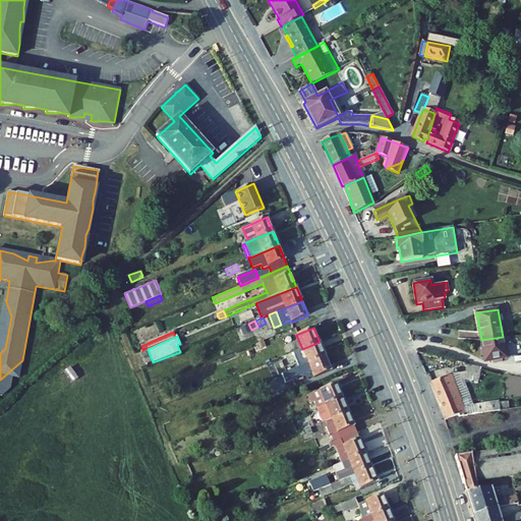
[(481,340),(484,361),(506,357),(503,337),(481,340)]
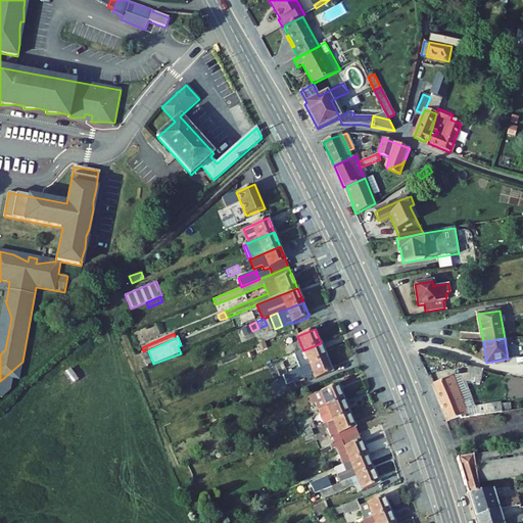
[(276,366),(281,377),(283,376),(288,374),(326,358),(321,343),(303,350),(294,354),(298,364),(286,369),(283,363),(276,366)]
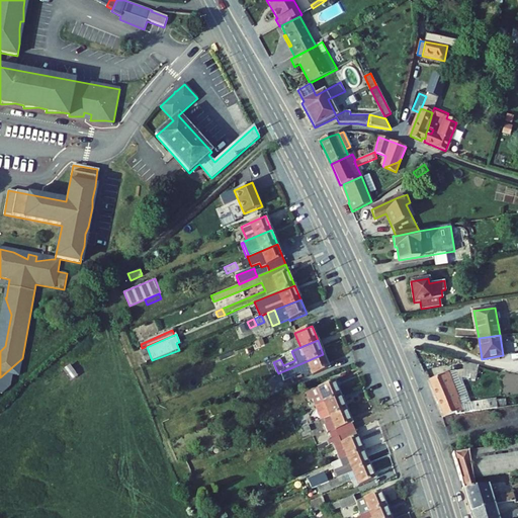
[(285,370),(288,378),(303,372),(306,378),(329,368),(323,354),(285,370)]
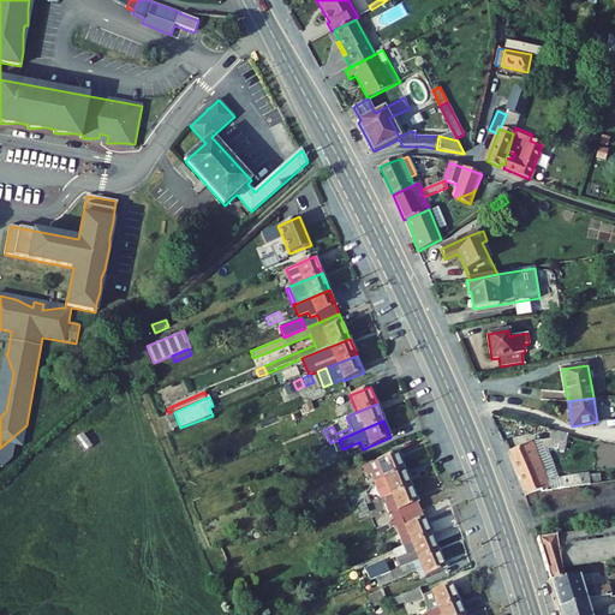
[(22,447),(27,425),(0,448),(0,466),(3,467),(12,459),(15,446),(22,447)]
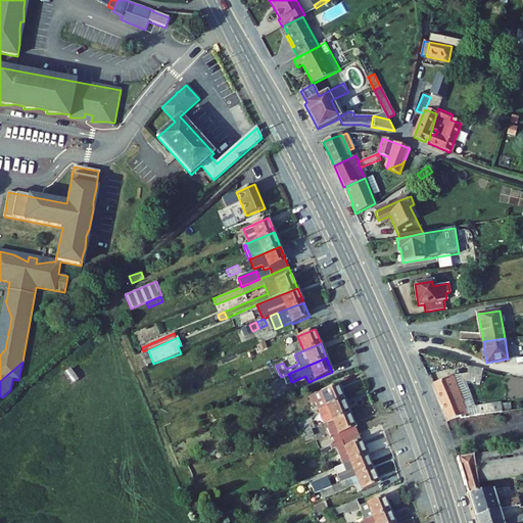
[(469,368),(467,381),(481,383),(483,370),(469,368)]
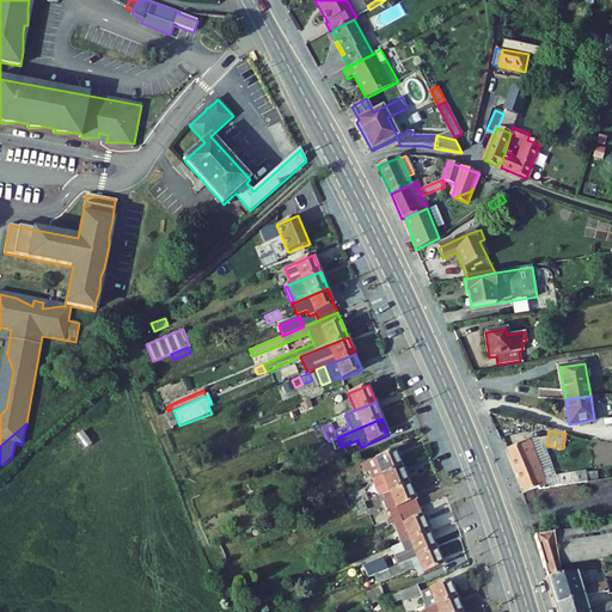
[(66,460),(90,442),(83,432),(59,450),(66,460)]
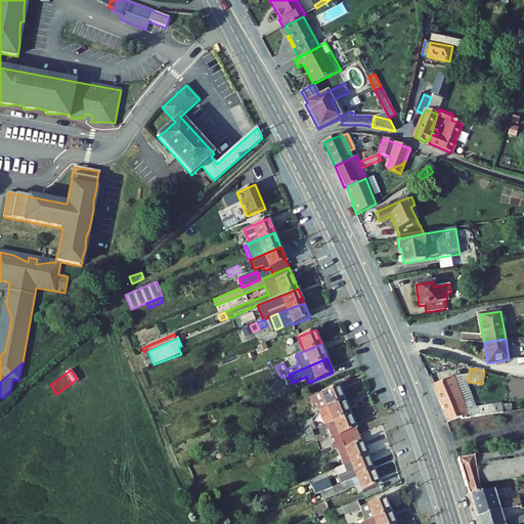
[(471,400),(461,374),(453,377),(464,402),(471,400)]
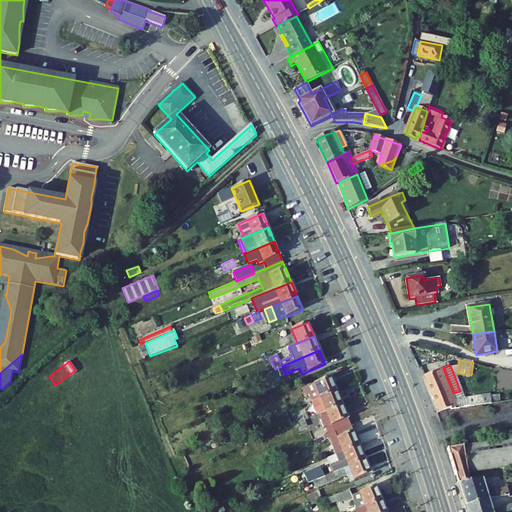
[(281,376),(285,374),(282,366),(277,368),(281,376)]
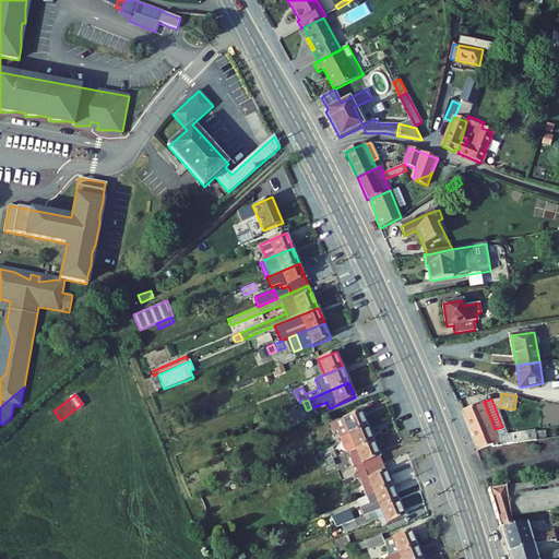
[(496,447),(536,440),(535,431),(506,436),(502,427),(495,429),(484,402),(464,409),(480,450),(495,444),(496,447)]
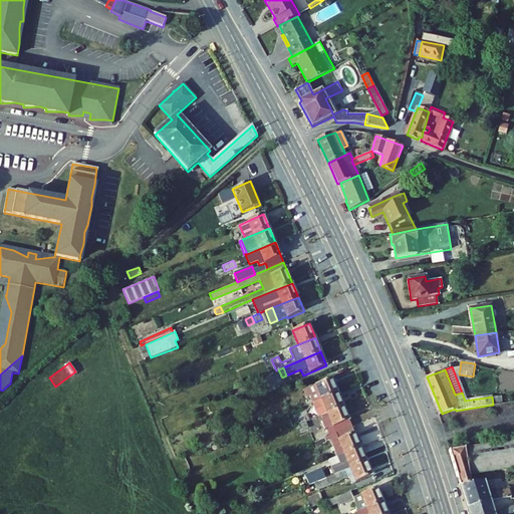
[(312,403),(337,393),(331,378),(304,390),(307,398),(310,397),(312,403)]
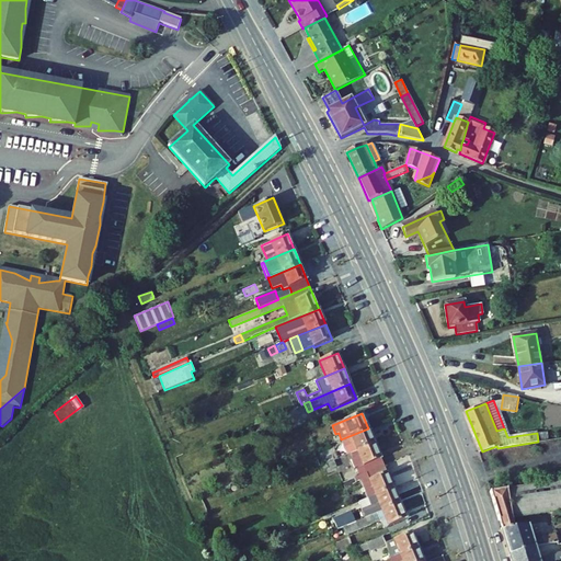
[(254,424),(258,432),(270,427),(267,420),(254,424)]
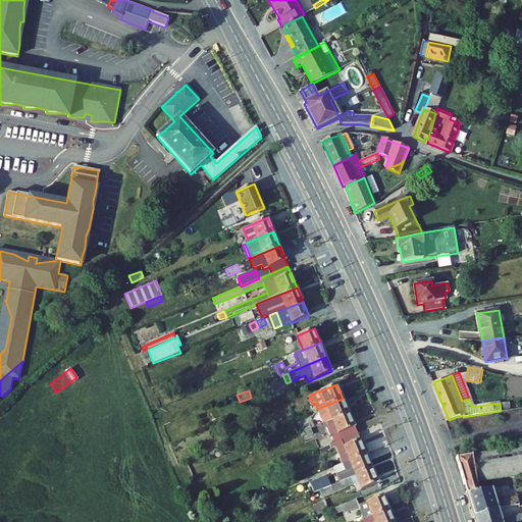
[(323,423),(326,422),(349,413),(343,399),(317,409),(323,423)]
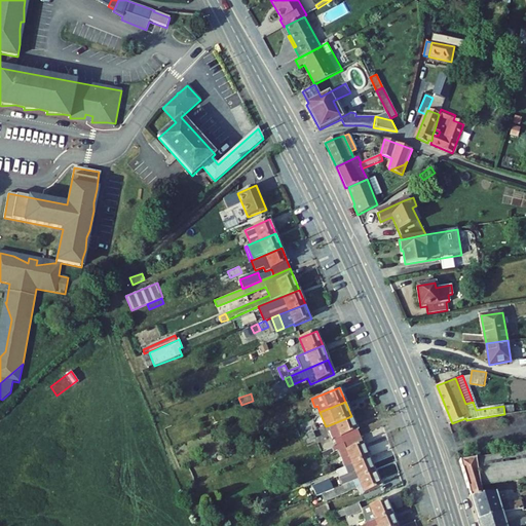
[(514,413),(513,405),(503,406),(504,414),(514,413)]
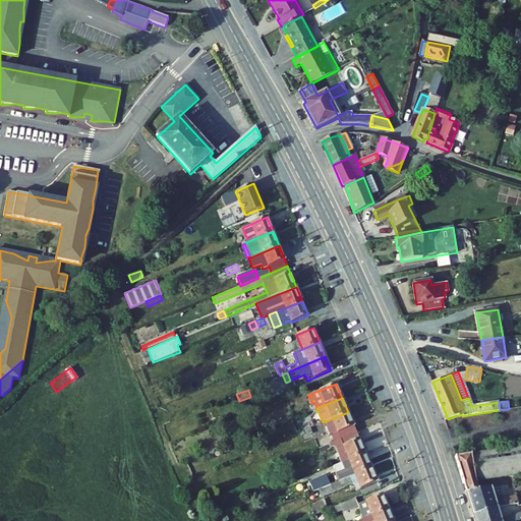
[(331,437),(334,443),(356,432),(348,412),(326,421),(328,426),(326,427),(330,437),(331,437)]
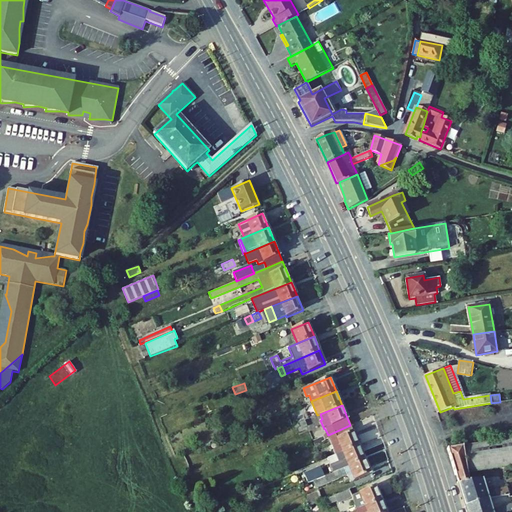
[(336,455),(359,445),(350,425),(328,435),(313,441),(314,445),(329,439),(332,447),(333,449),(336,455)]
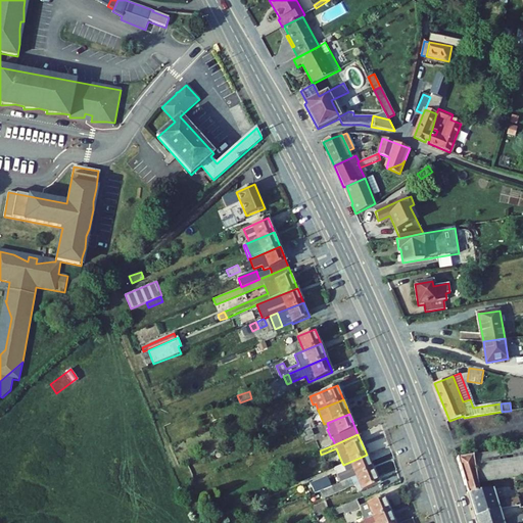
[(522,447),(457,458),(470,502),(494,494),(492,489),(479,491),(478,484),(522,476),(522,447)]
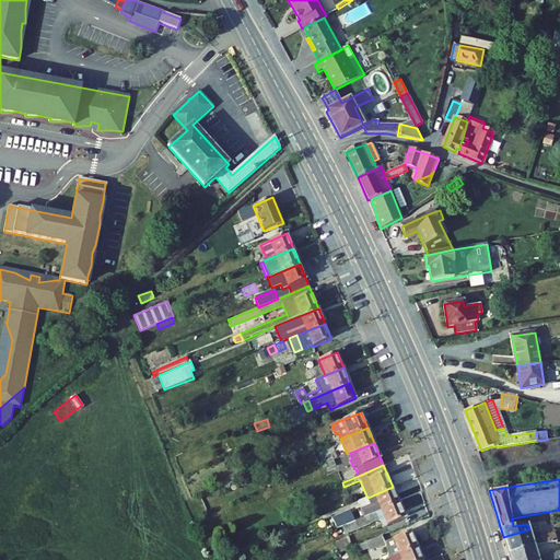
[(380,511),(399,502),(393,487),(368,498),(359,502),(364,516),(372,514),(380,511)]
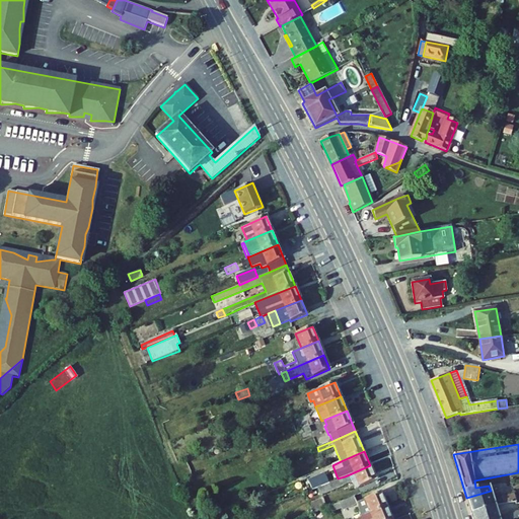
[(355,480),(357,488),(375,479),(370,465),(352,473),(355,480)]
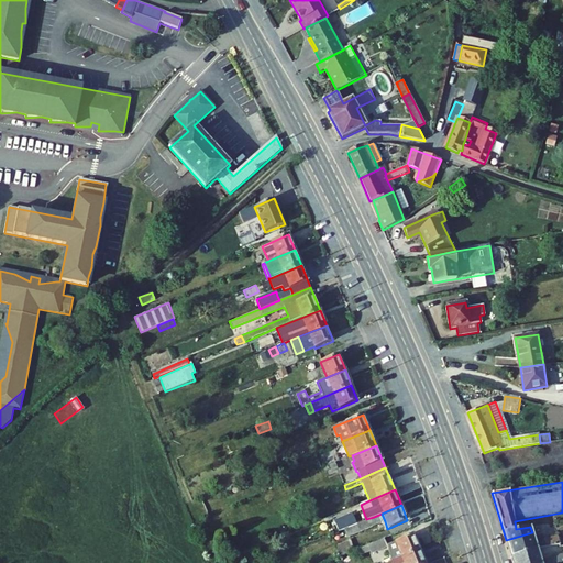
[(334,521),(339,531),(356,523),(352,514),(334,521)]
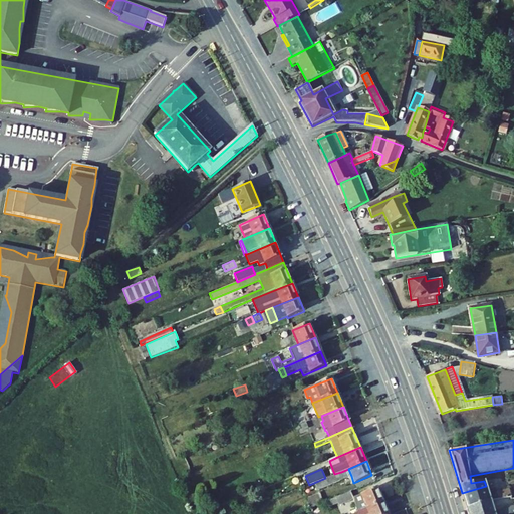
[(309,485),(312,492),(344,479),(341,472),(334,474),(325,478),(309,485)]
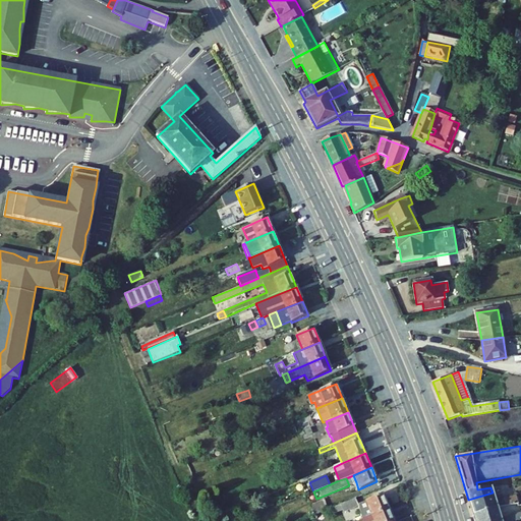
[(518,504),(516,496),(503,500),(502,495),(494,497),(493,493),(468,500),(472,515),(497,508),(518,504)]
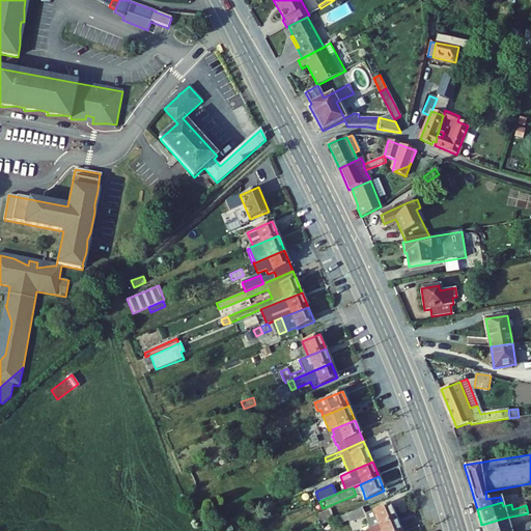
[(338,518),(341,524),(350,520),(351,522),(366,515),(369,530),(396,519),(390,504),(365,514),(363,507),(338,518)]
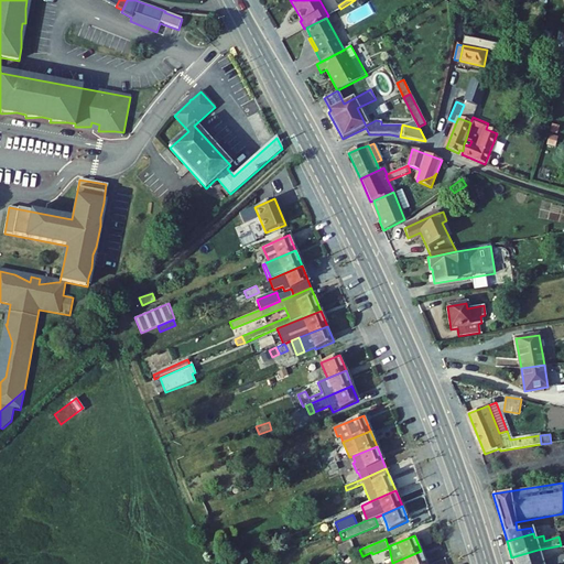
[(336,549),(340,557),(355,552),(350,542),(336,549)]
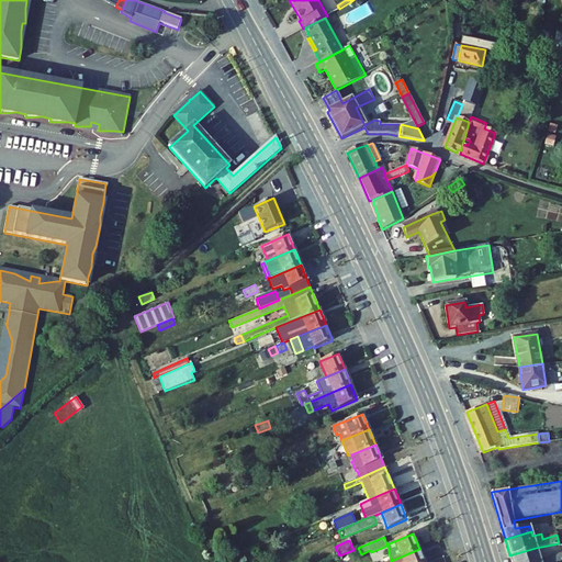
[(551,558),(540,560),(536,548),(509,555),(512,561),(554,561),(555,561),(561,560),(561,553),(551,555),(551,558)]
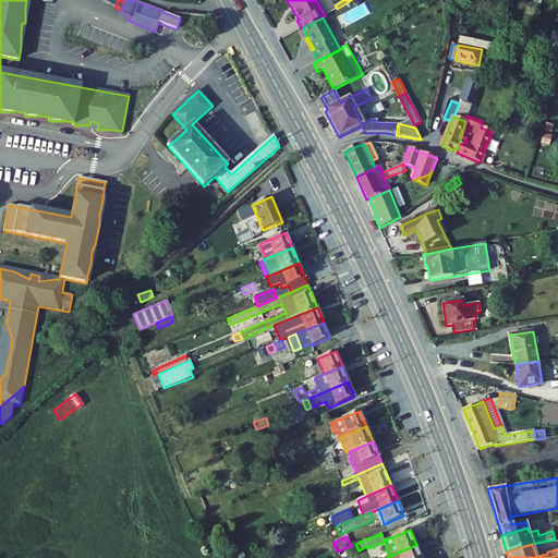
[(388,557),(421,557),(416,545),(388,557)]
